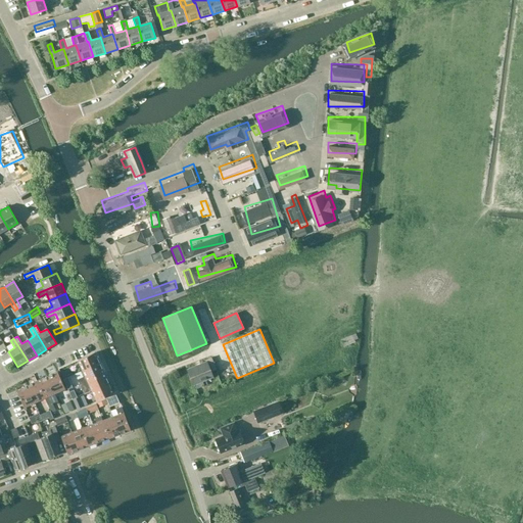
[(78,361),(83,371),(99,363),(95,352),(78,361)]
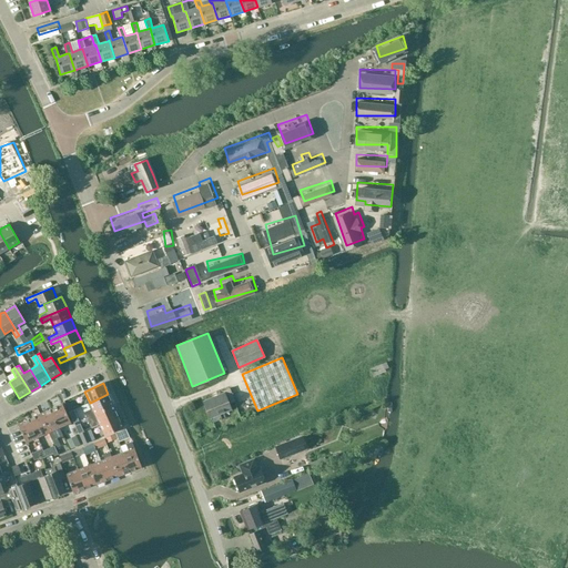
[(235,402),(230,388),(223,392),(224,394),(204,402),(211,418),(232,409),(230,404),(235,402)]
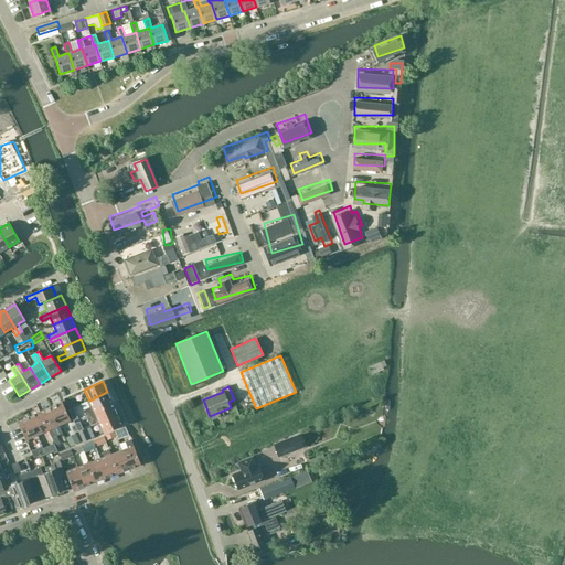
[(113,403),(107,392),(89,401),(94,412),(113,403)]
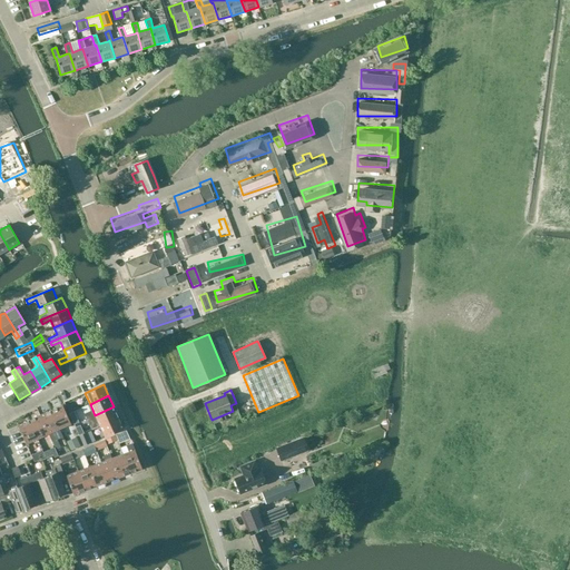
[(62,405),(51,411),(59,429),(70,424),(62,405)]
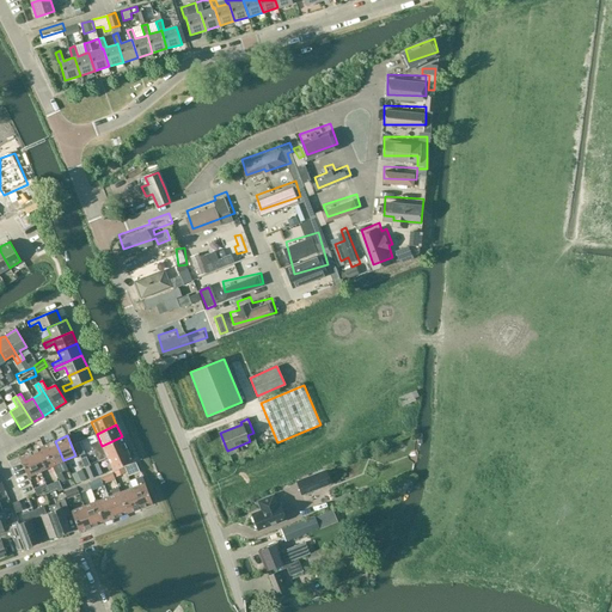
[(127,448),(122,436),(102,446),(106,458),(127,448)]
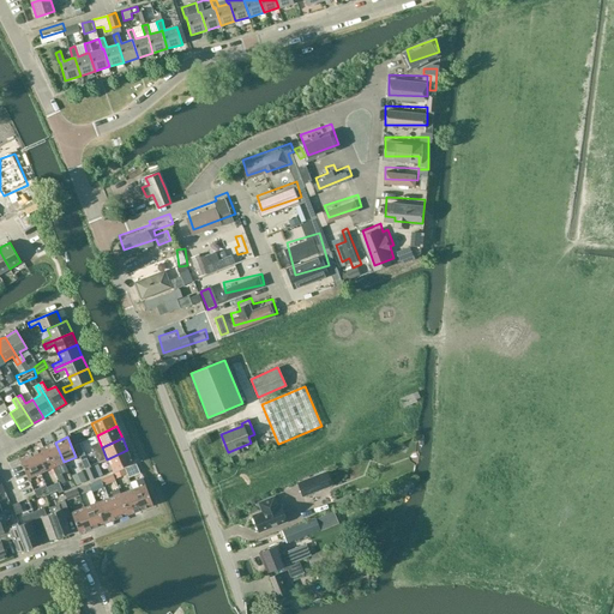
[(64,462),(55,443),(43,447),(52,468),(64,462)]
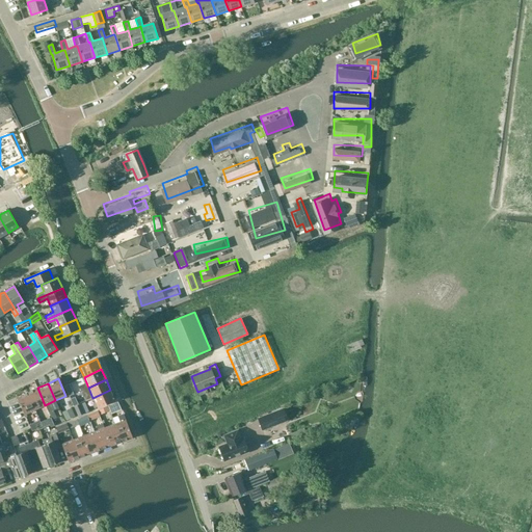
[(45,405),(37,388),(27,393),(35,409),(45,405)]
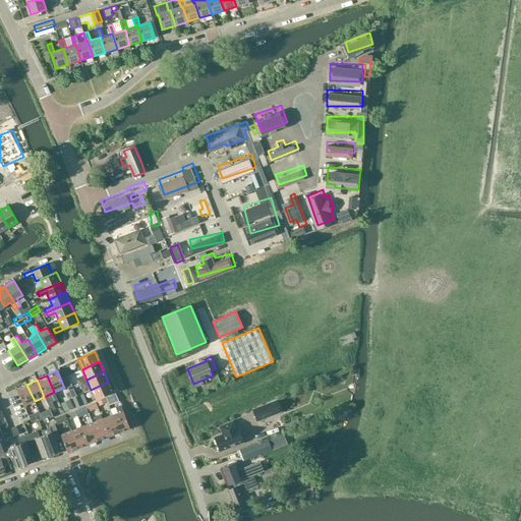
[(113,392),(108,382),(91,390),(96,400),(113,392)]
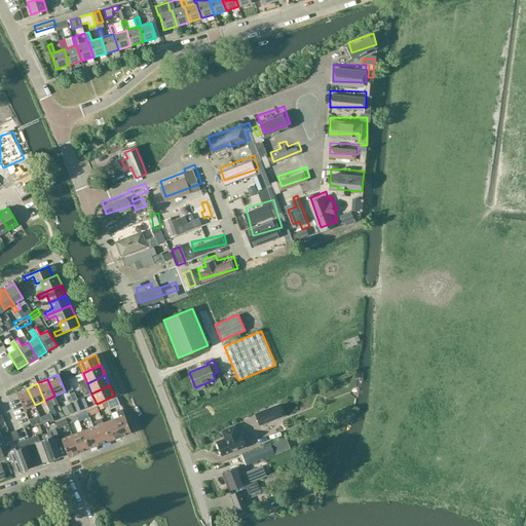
[(35,405),(27,388),(16,392),(24,410),(35,405)]
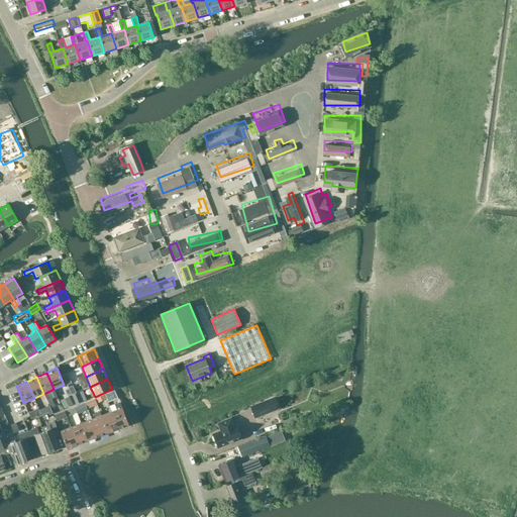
[(72,396),(76,405),(83,402),(79,393),(72,396)]
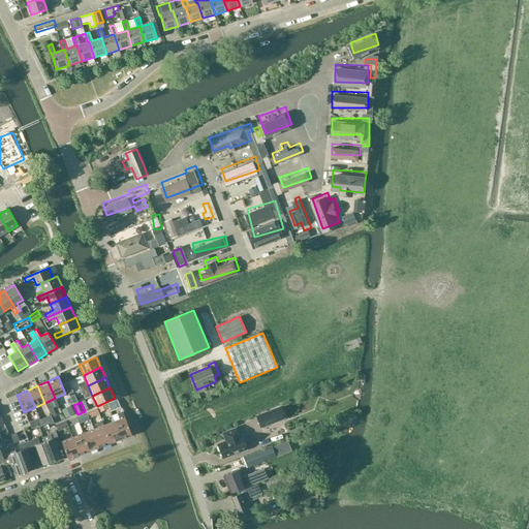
[(281,405),(256,415),(260,427),(285,417),(281,405)]
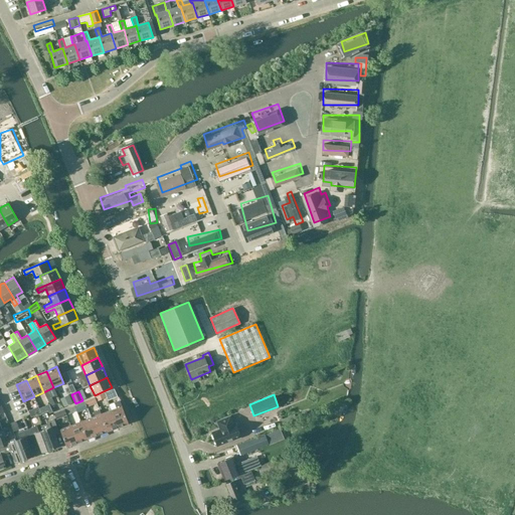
[(114,403),(116,408),(111,410),(118,427),(128,423),(120,400),(114,403)]
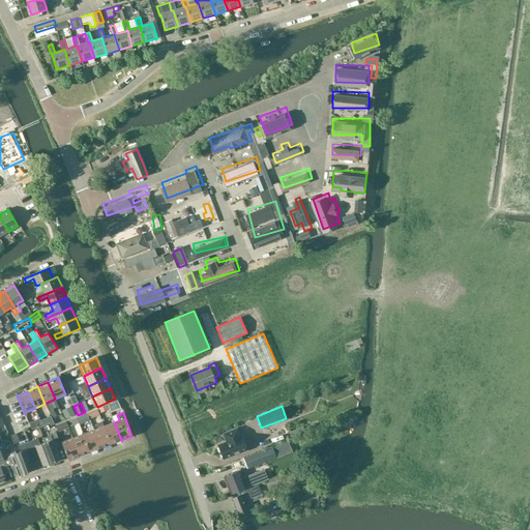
[(50,419),(54,418),(53,413),(29,415),(31,429),(50,427),(50,419)]
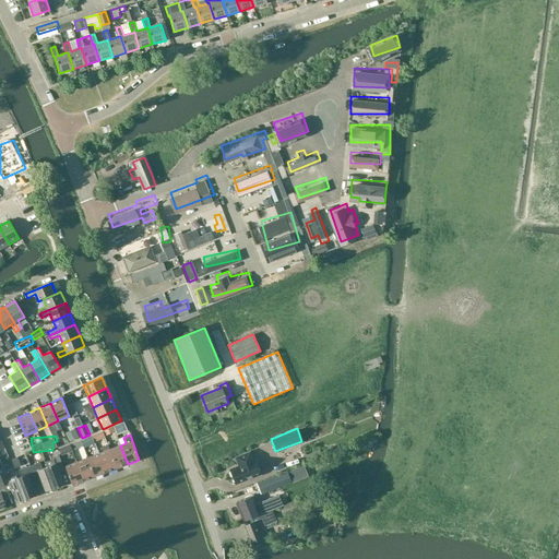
[(83,445),(94,441),(92,437),(81,441),(83,445)]
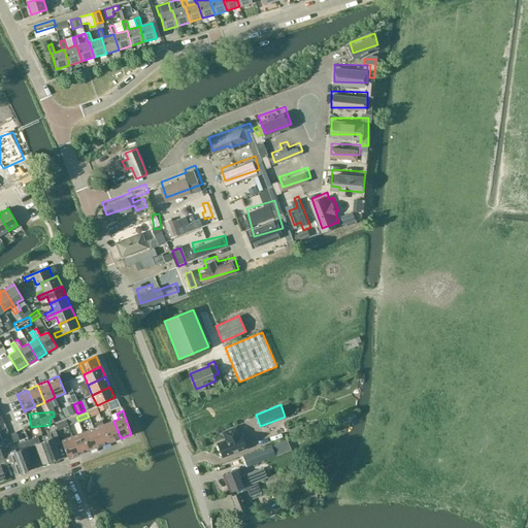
[(58,430),(68,427),(66,420),(56,424),(58,430)]
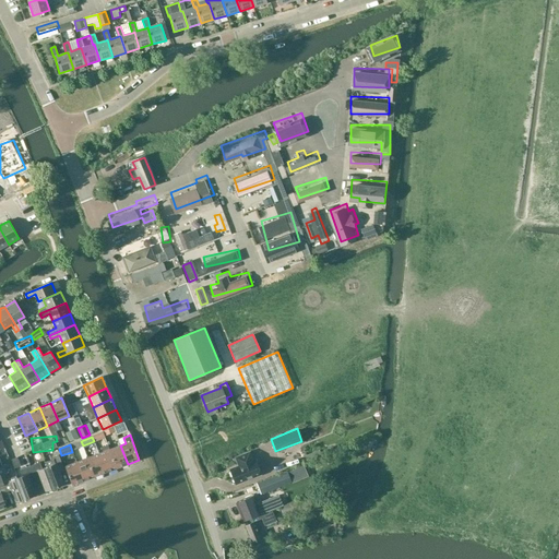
[(102,448),(103,452),(98,454),(106,473),(117,468),(109,450),(108,445),(102,448)]
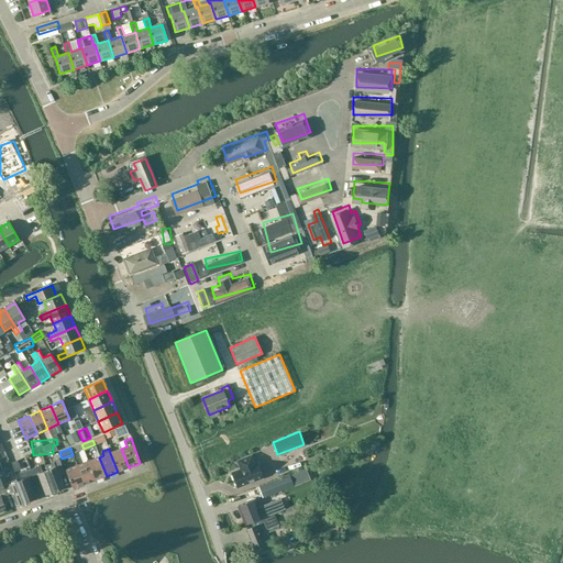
[(118,472),(129,467),(121,449),(110,453),(118,472)]
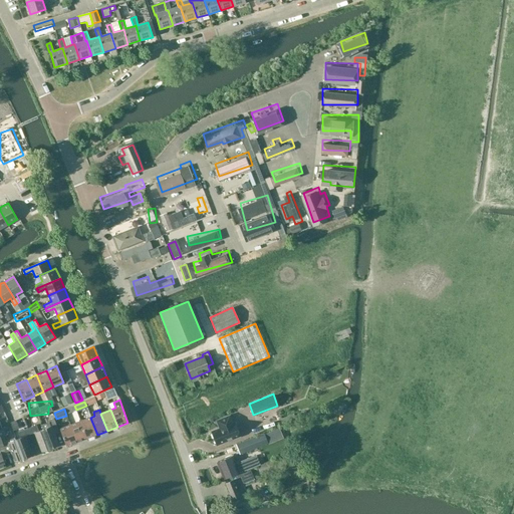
[(211,431),(213,437),(216,446),(241,436),(235,422),(233,423),(230,415),(216,421),(219,428),(211,431)]
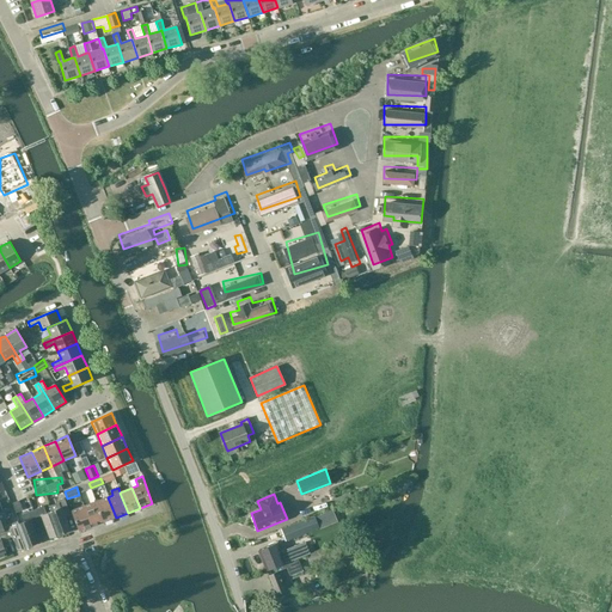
[(108,497),(96,501),(104,521),(116,518),(108,497)]
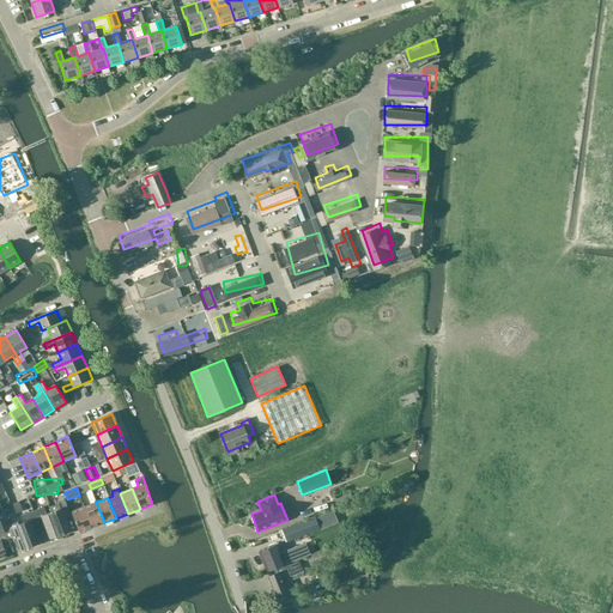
[(52,513),(60,535),(70,532),(65,519),(71,516),(65,499),(58,502),(59,504),(49,508),(52,513)]
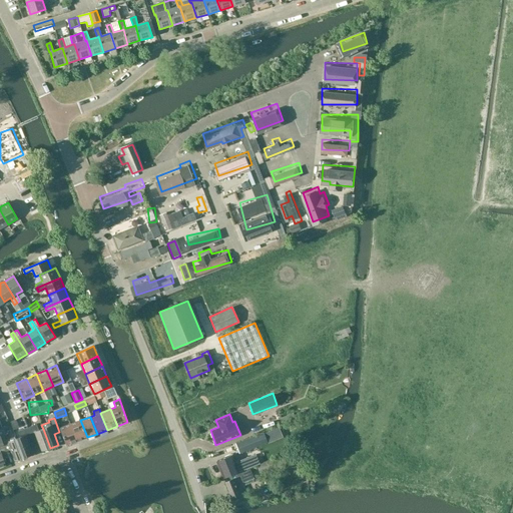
[(87,437),(80,420),(70,424),(76,441),(87,437)]
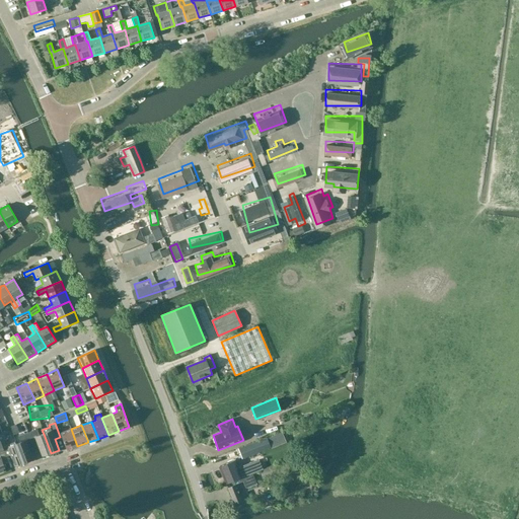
[(77,446),(71,429),(61,433),(67,450),(77,446)]
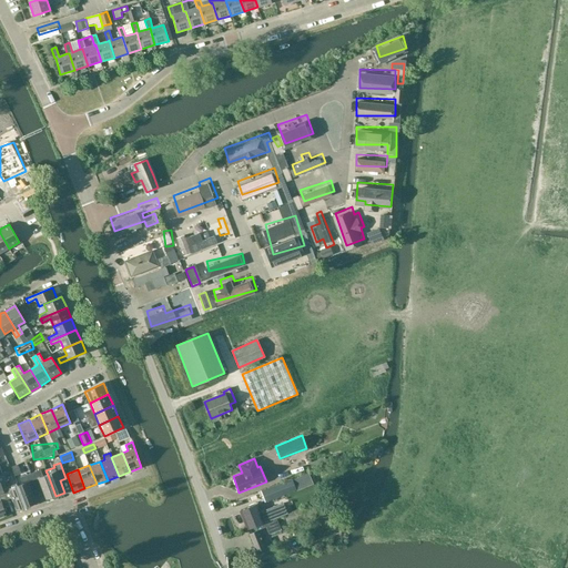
[(56,496),(48,475),(43,476),(40,470),(30,474),(36,489),(42,487),(47,499),(56,496)]
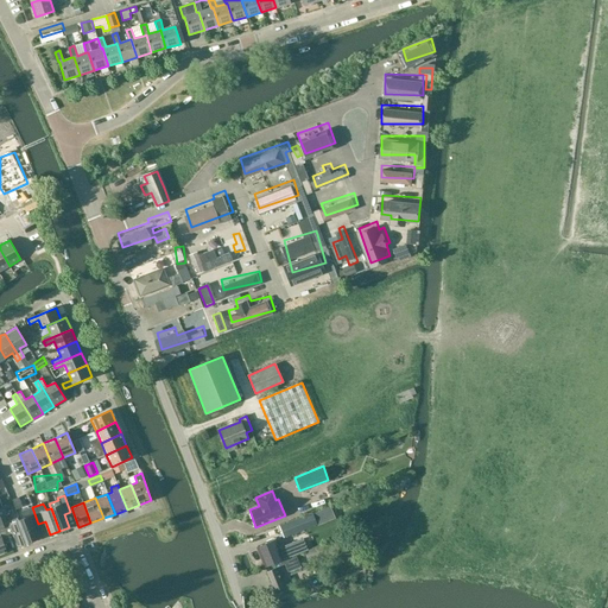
[(38,524),(32,507),(21,511),(24,518),(19,520),(27,543),(37,539),(32,526),(38,524)]
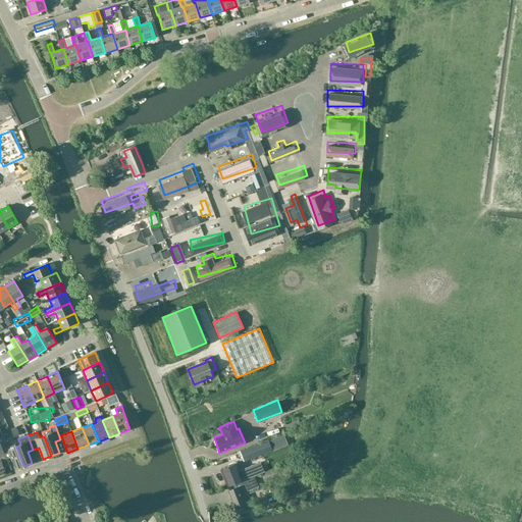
[(267,440),(240,452),(244,462),(279,447),(276,438),(268,441),(267,440)]
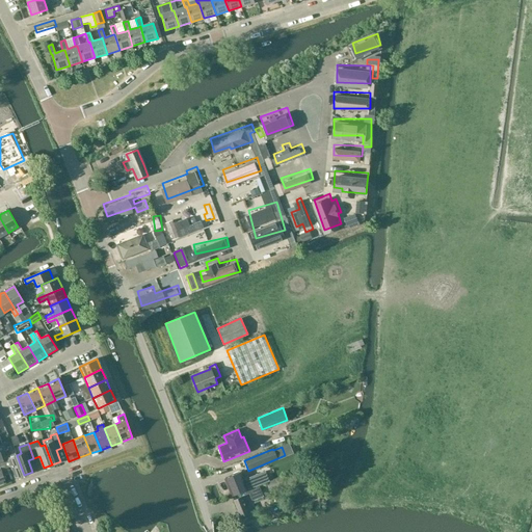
[(17,478),(24,475),(17,455),(9,458),(6,451),(1,453),(4,462),(6,469),(11,467),(17,478)]
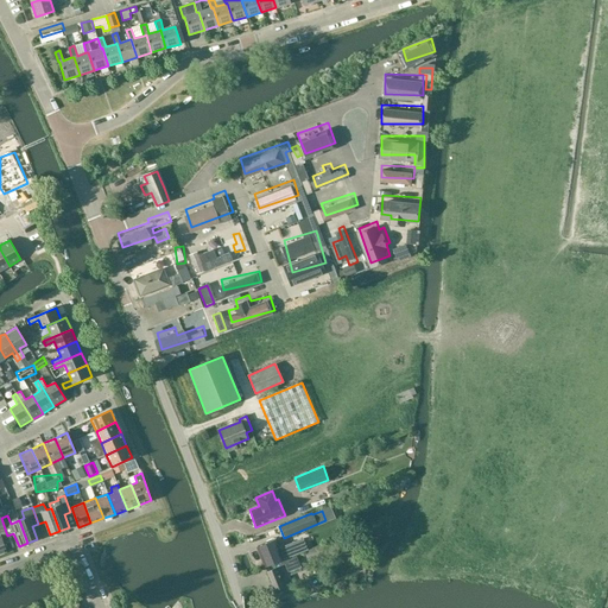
[(7,536),(5,529),(0,530),(0,553),(6,551),(4,545),(10,543),(7,536)]
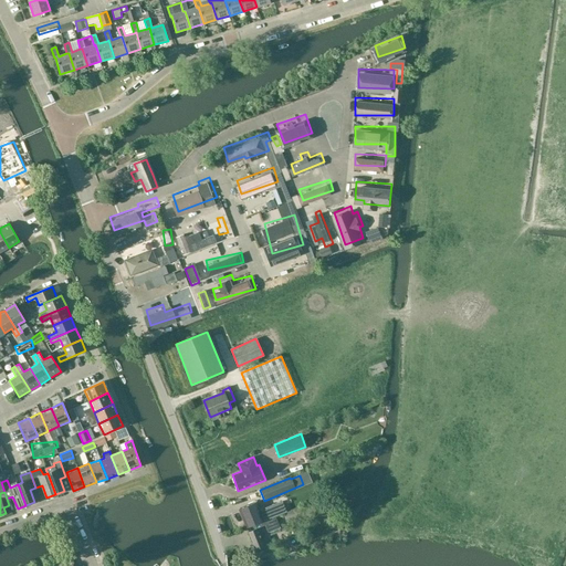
[(247,528),(260,523),(280,515),(279,514),(276,509),(269,512),(268,507),(259,511),(255,503),(239,510),(247,528)]
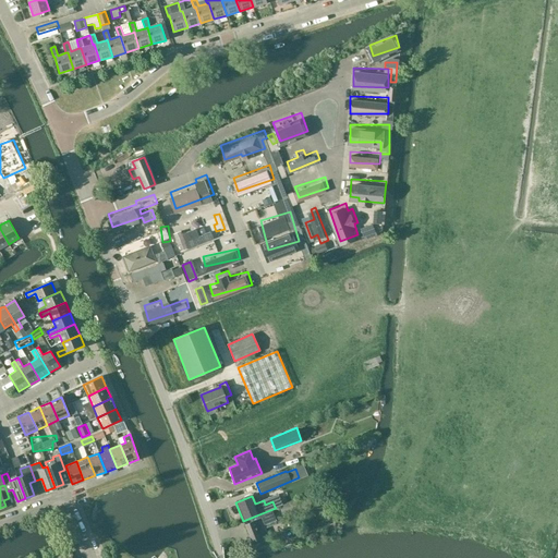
[(294,500),(280,506),(284,516),(299,510),(294,500)]
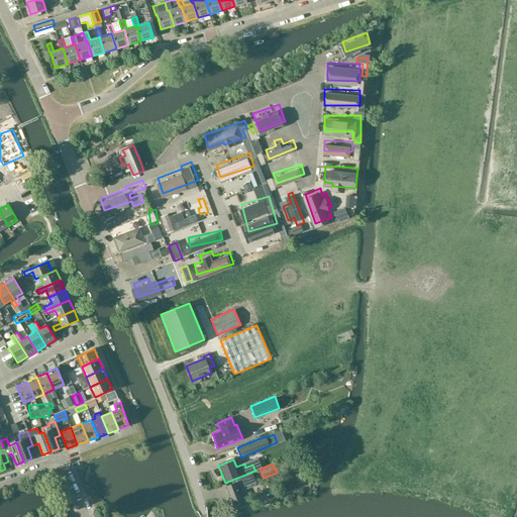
[(244,487),(245,487),(247,490),(256,486),(255,483),(256,483),(255,482),(263,480),(259,469),(254,470),(255,471),(237,478),(238,482),(227,487),(233,503),(248,497),(244,487)]
